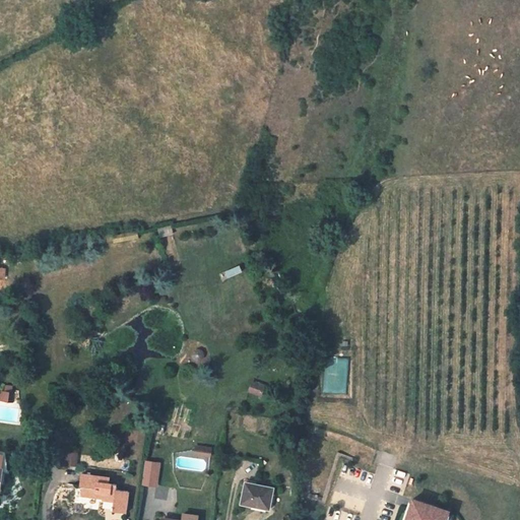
[(192,354),(194,359),(198,361),(202,359),(203,354),(202,350),(198,349),(194,350),(192,354)]
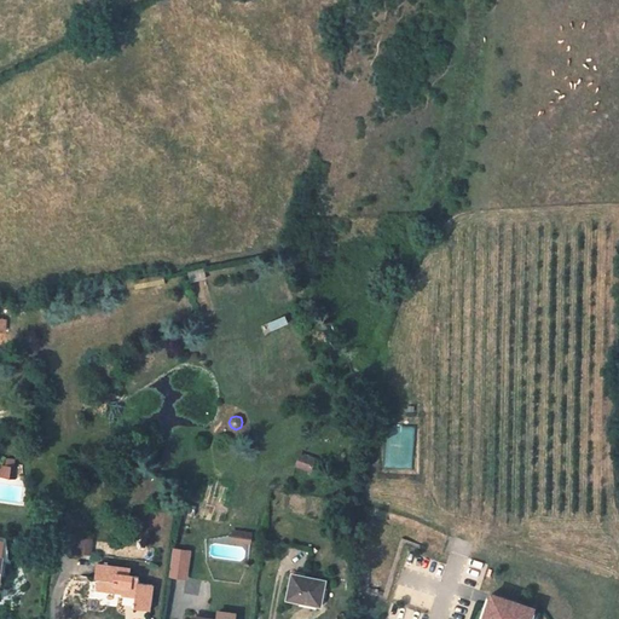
[(412,468),(414,426),(387,426),(387,468),(412,468)]
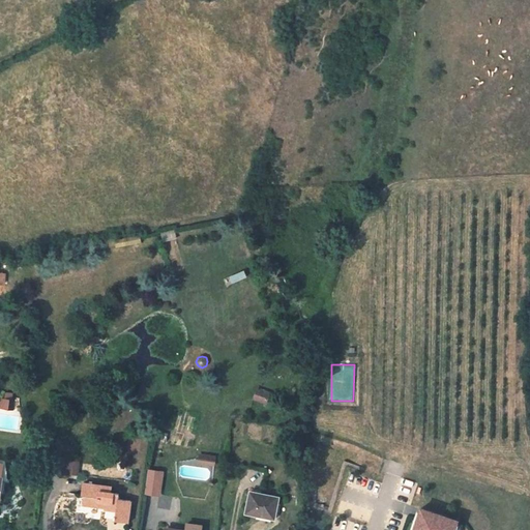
[(256,388),(254,400),(267,403),(270,390),(256,388)]
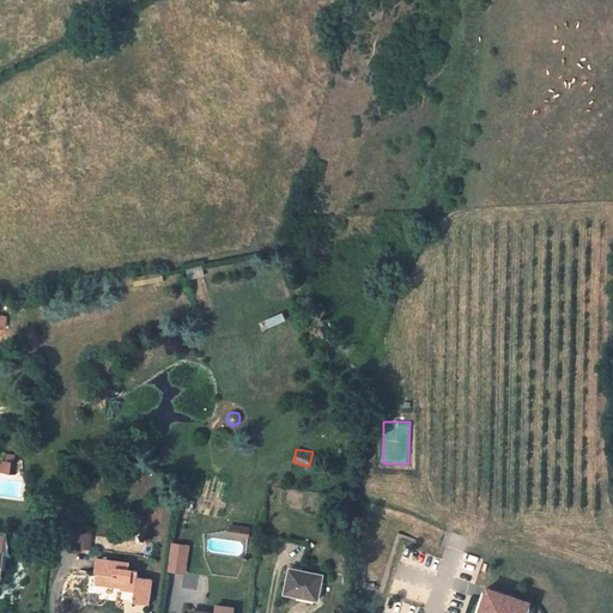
[(1,461),(0,472),(0,473),(14,474),(16,462),(13,462),(14,455),(6,454),(5,461),(1,461)]
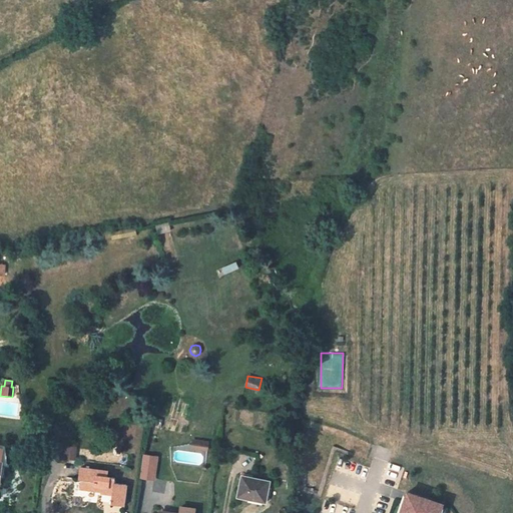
[(208,442),(193,440),(192,448),(207,450),(208,442)]
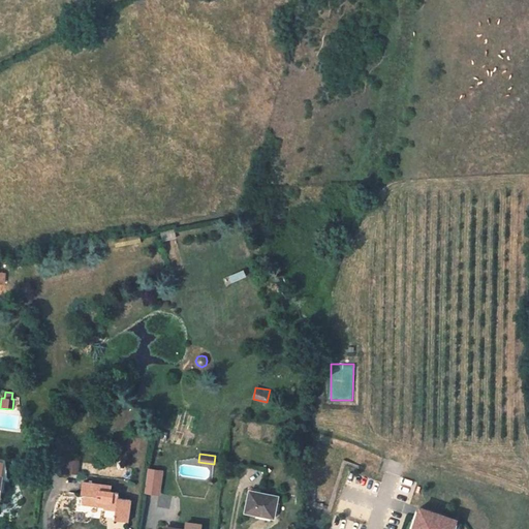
[(161,471),(148,469),(148,470),(145,493),(158,495),(161,471)]
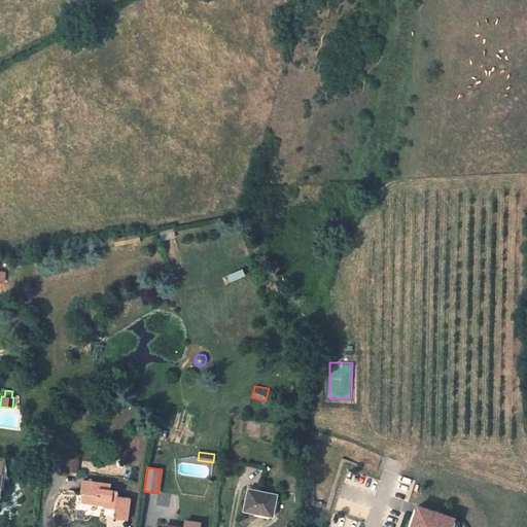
[(127,521),(130,498),(117,497),(118,492),(110,491),(111,485),(82,481),(80,493),(83,493),(82,502),(105,505),(105,502),(115,503),(114,519),(127,521)]
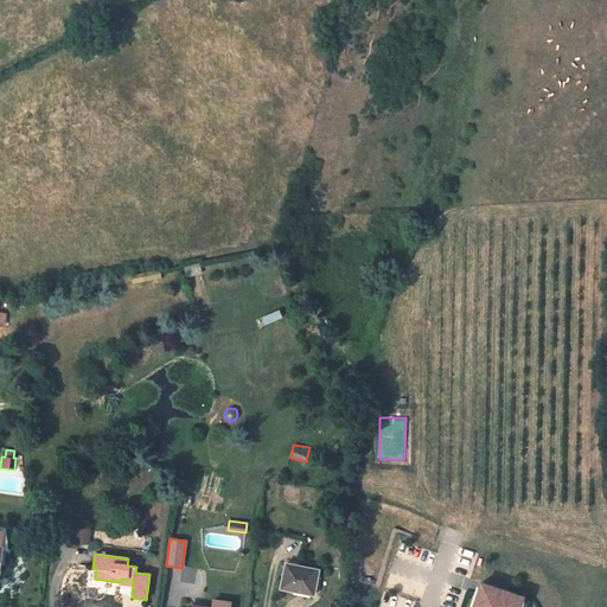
[(286,563),(281,588),(313,595),(319,570),(286,563)]
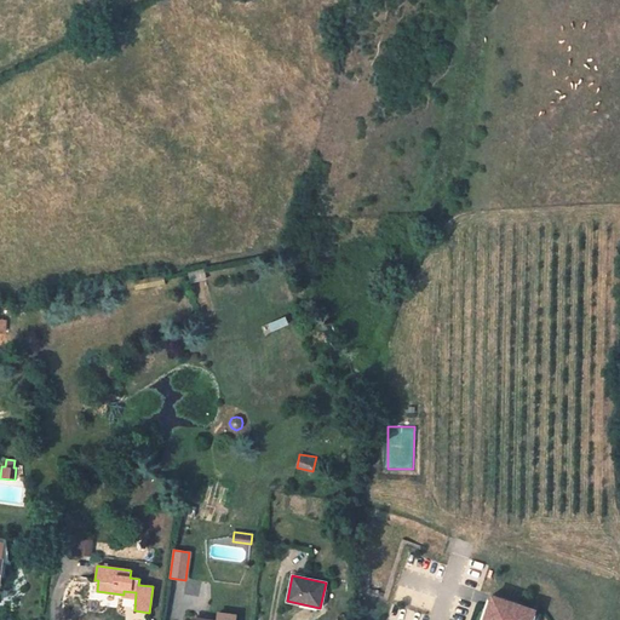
[(532,619),(535,610),(492,596),(483,619),(532,619)]
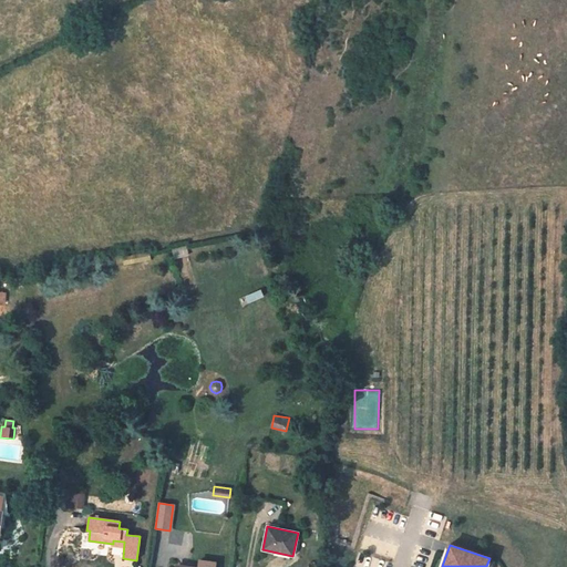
All buildings are outlined.
